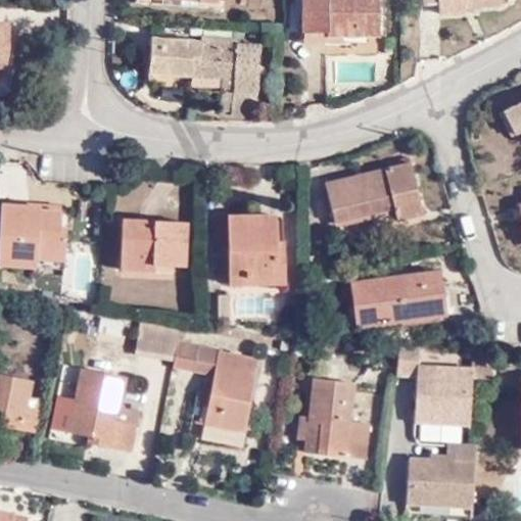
[(382,0),(303,0),(304,35),(329,35),(329,40),(383,40),(382,0)]
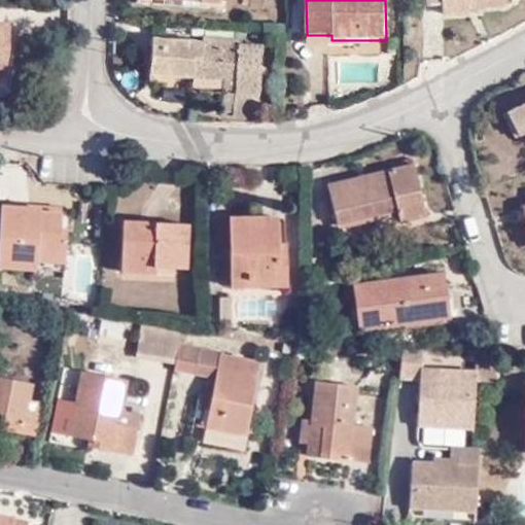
[(473,2),(510,1),(516,1),(516,0),(431,0),(432,10),(450,10),(450,22),(473,21),(473,13),(473,2)]
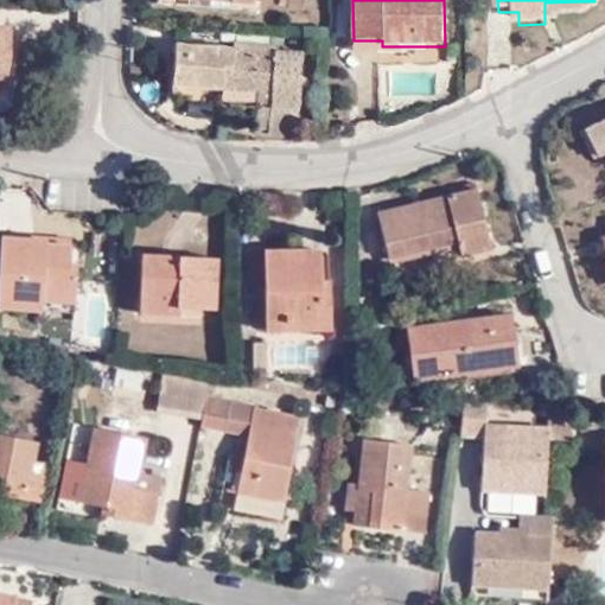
[(588,14),(587,1),(545,2),(545,16),(588,14)]
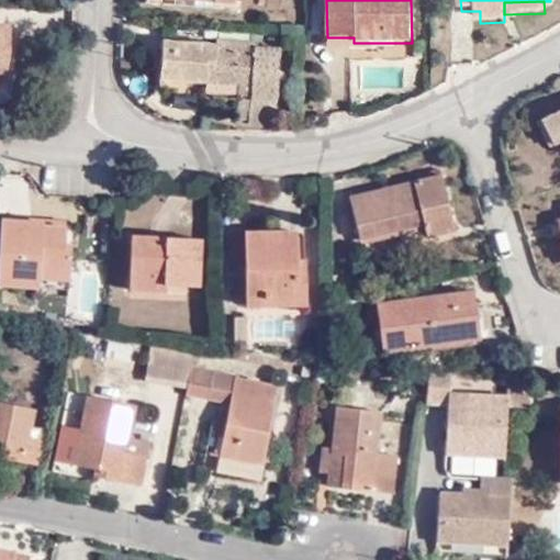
[(20,28),(0,25),(0,76),(17,78),(20,28)]
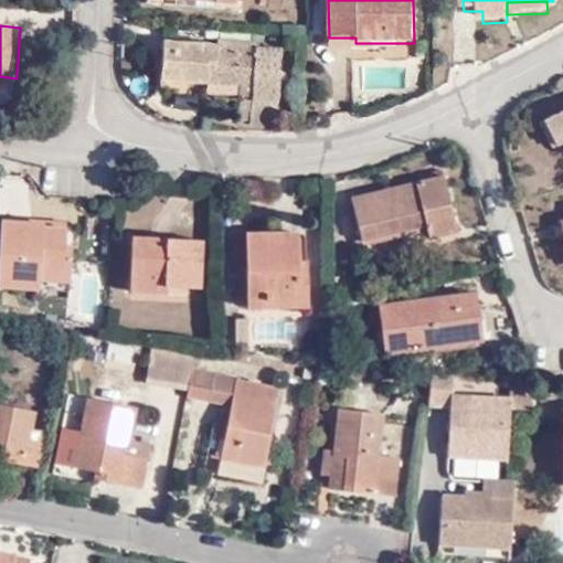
[(223,51),(170,49),(168,87),(238,89),(238,98),(259,99),(258,106),(280,108),(284,53),(259,52),(258,56),(223,54),(223,51)]
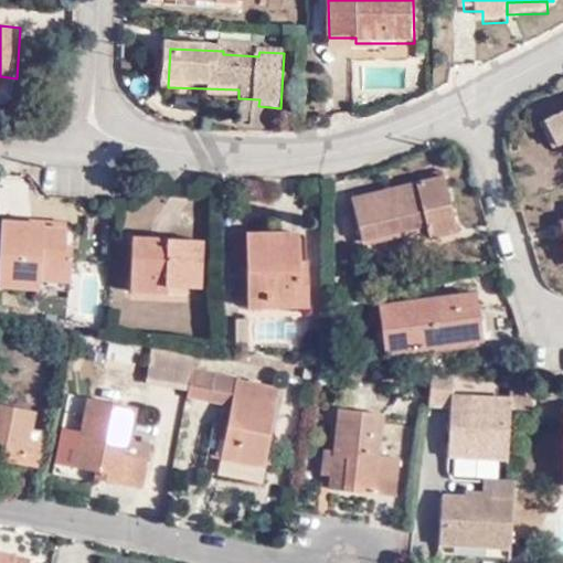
[(562,107),(548,113),(560,141),(562,140),(562,107)]
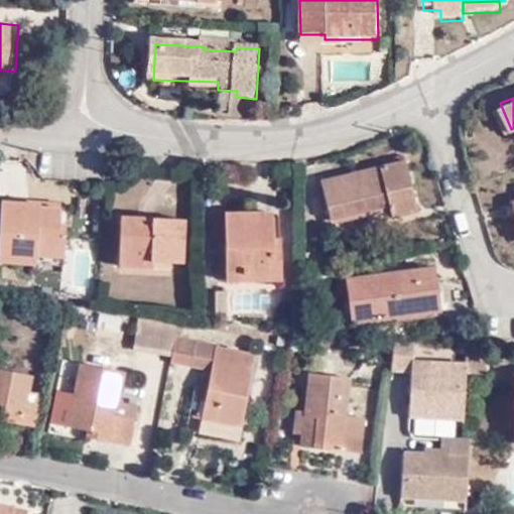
[(406,166),(329,185),(336,218),(391,203),(393,217),(417,210),(406,166)]
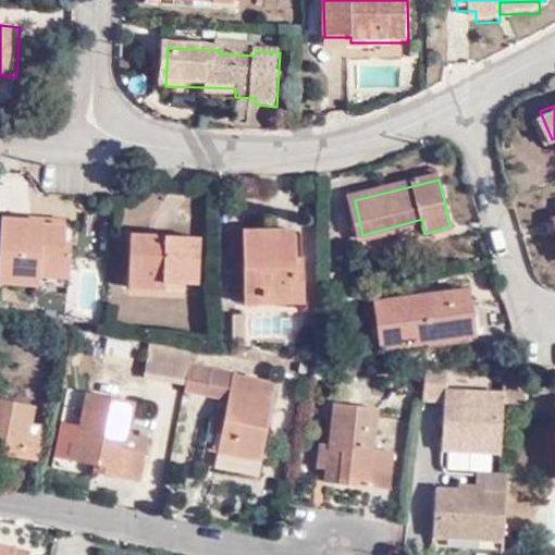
[(0,262),(0,297),(37,300),(38,283),(68,285),(72,223),(37,222),(37,214),(2,214),(0,262)]
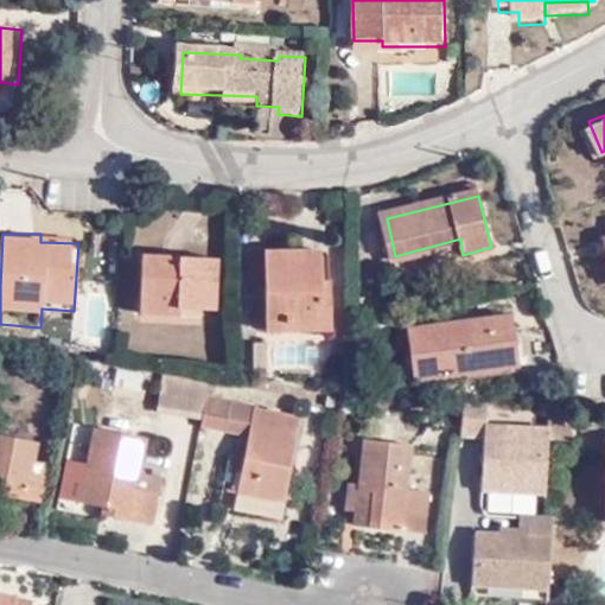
[(179,299),(179,307),(215,311),(220,258),(146,252),(142,297),(179,299)]
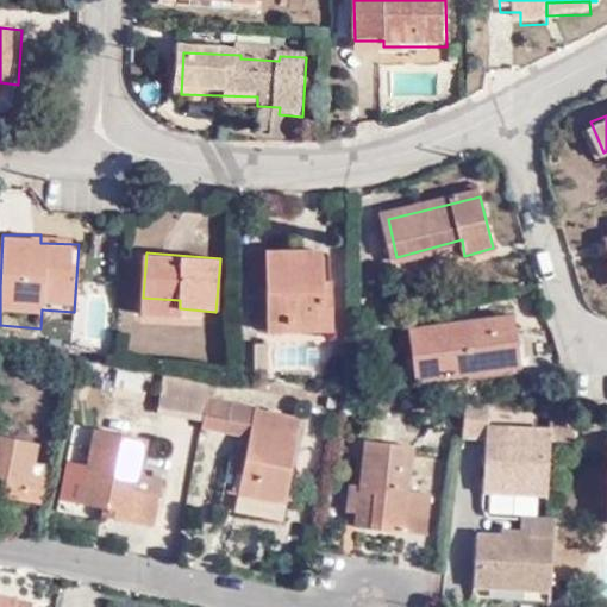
[(267,321),(332,321),(332,299),(324,299),(324,252),(268,254),(267,321)]
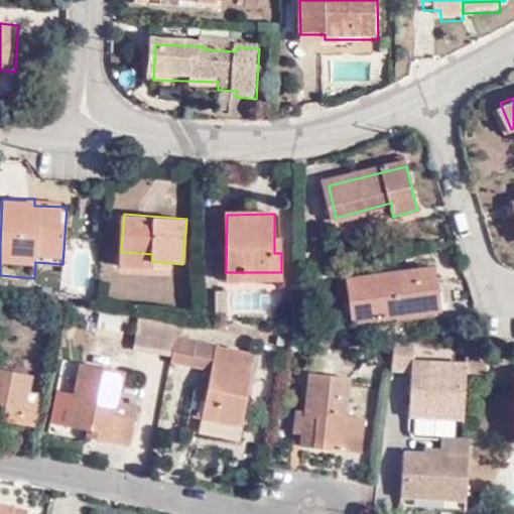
[(93,289),(93,251),(77,251),(76,289),(93,289)]
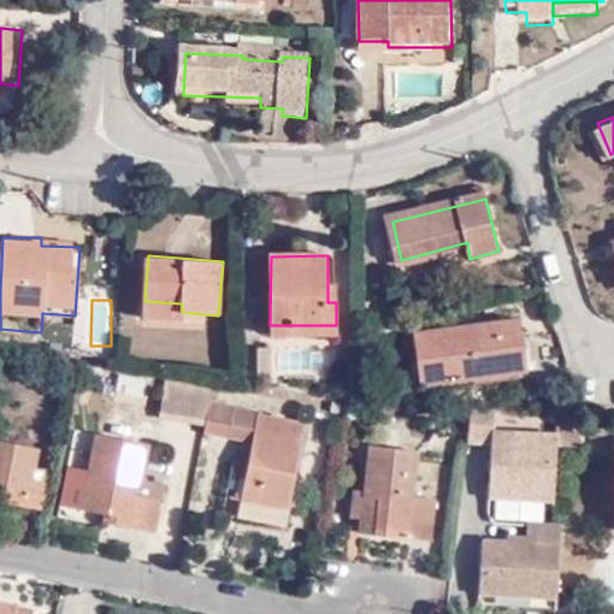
[(181,322),(182,312),(182,303),(145,301),(143,318),(181,322)]
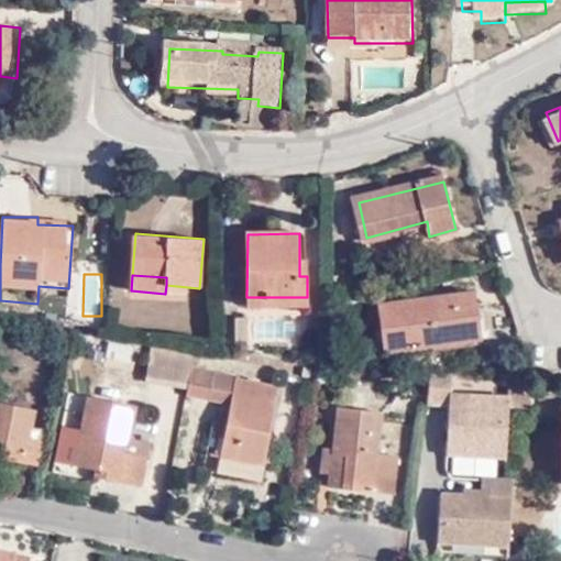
[(39,286),(37,304),(67,307),(68,288),(39,286)]
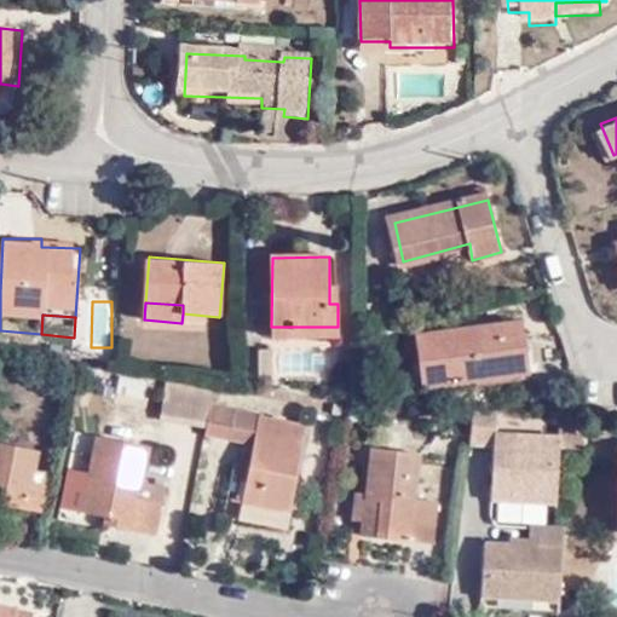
[(519,318),(414,335),(421,387),(526,373),(519,318)]
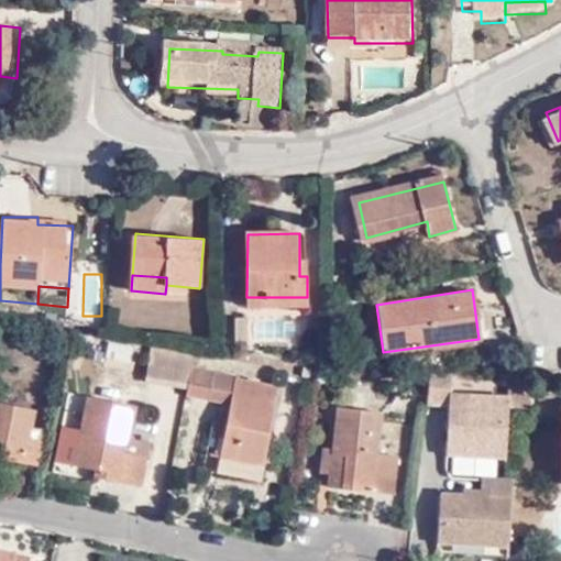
[(307,309),(307,297),(246,297),(246,309),(307,309)]
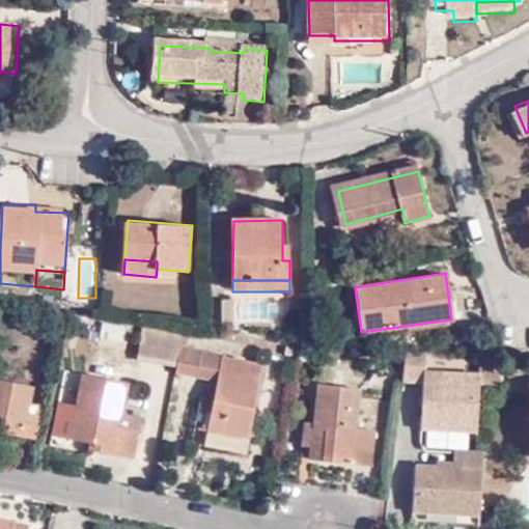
[(203,352),(183,347),(177,376),(199,378),(203,352)]
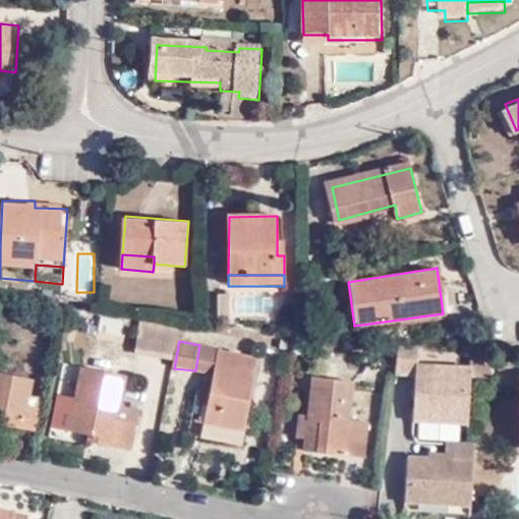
[(396,342),(393,371),(413,373),(409,418),(465,421),(468,390),(456,389),(456,382),(457,365),(414,362),(414,343),(396,342)]
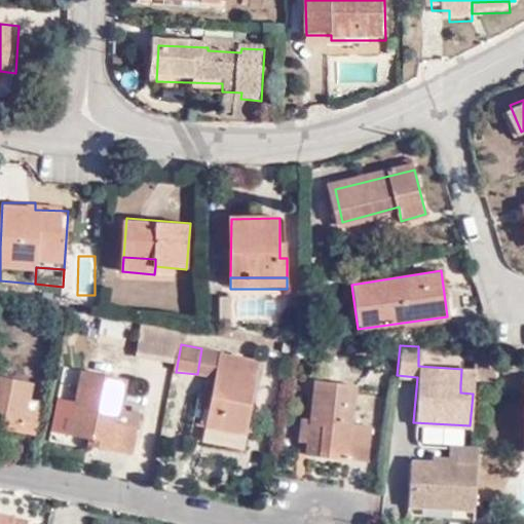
[(226,352),(201,348),(197,374),(219,377),(211,423),(249,431),(261,364),(225,358),(226,352)]
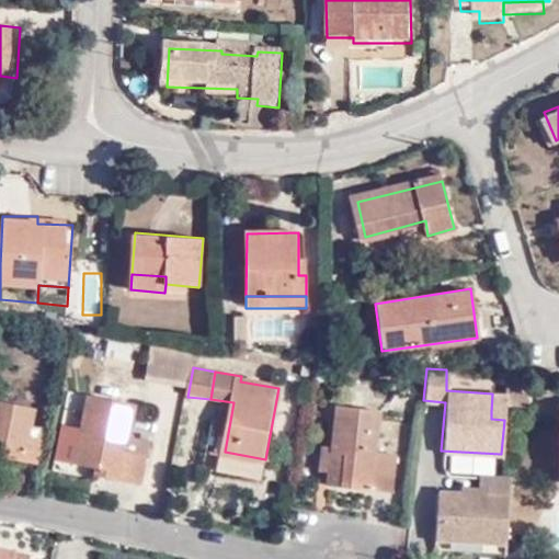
[(492,394),(491,411),(531,412),(529,388),(492,388),(492,394)]
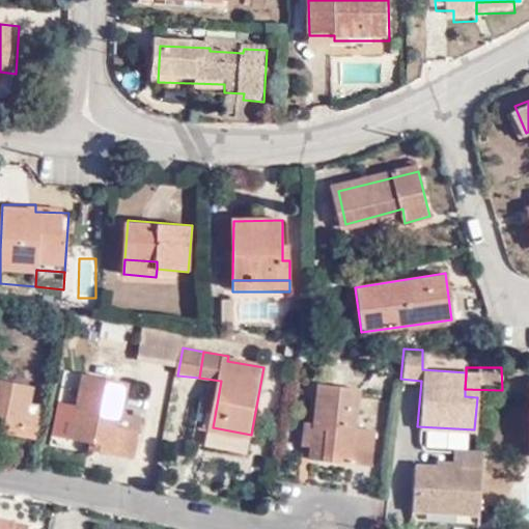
[(133,379),(87,369),(75,436),(91,438),(90,448),(132,456),(139,425),(124,423),(133,379)]
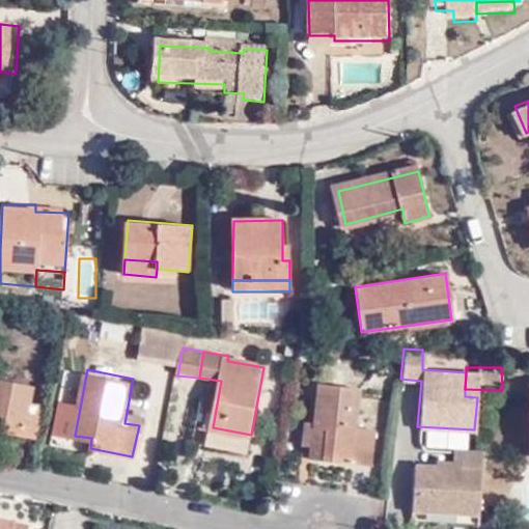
[(34,379),(0,372),(0,429),(36,437),(42,410),(31,407),(34,379)]
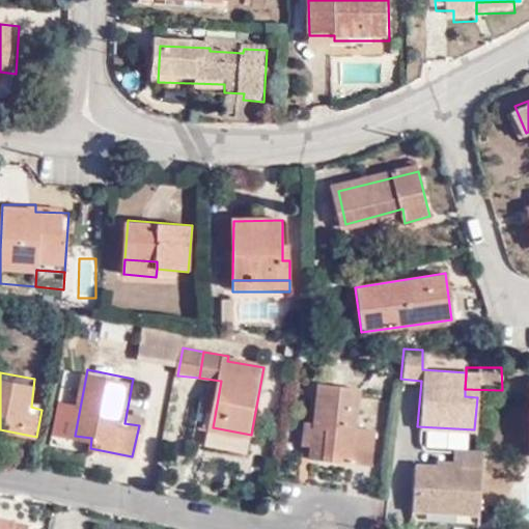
[(361,387),(321,382),(316,381),(312,420),(310,444),(308,457),(372,464),(376,427),(358,425),(361,387)]
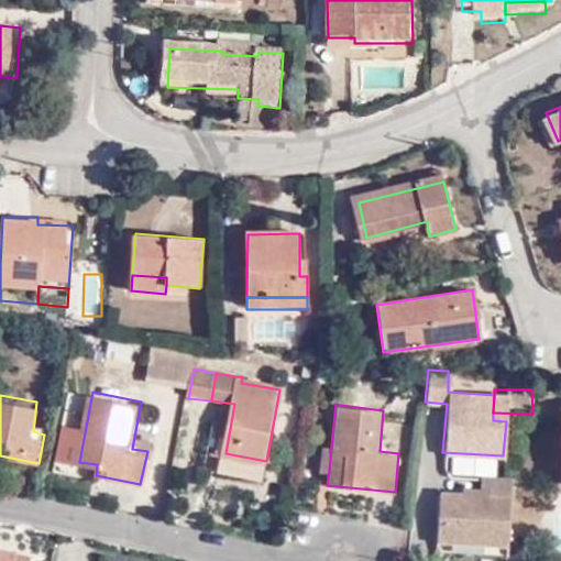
[(319,470),(329,471),(331,446),(322,446),(319,470)]
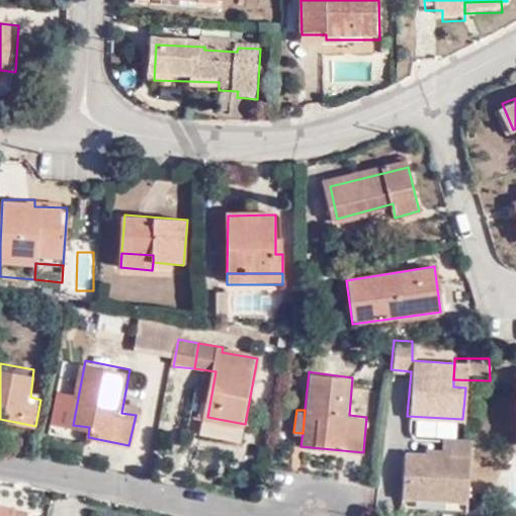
[(240,443),(245,424),(207,417),(204,437),(240,443)]
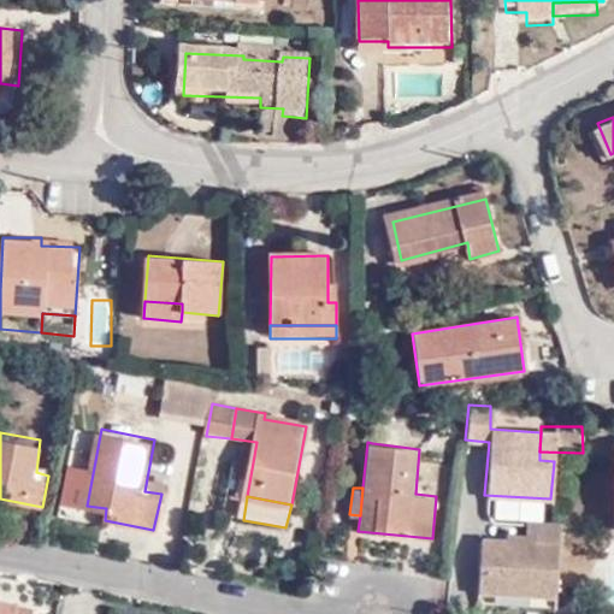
[(503,539),(477,538),(474,594),(554,597),(556,523),(524,521),(523,535),(503,533),(503,539)]
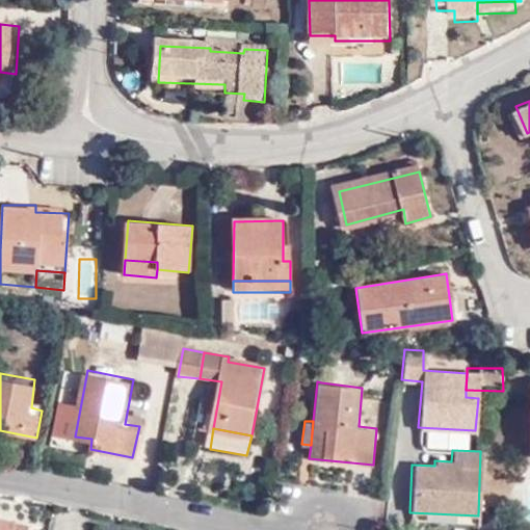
[(23,529),(24,524),(0,519),(0,529),(23,529)]
